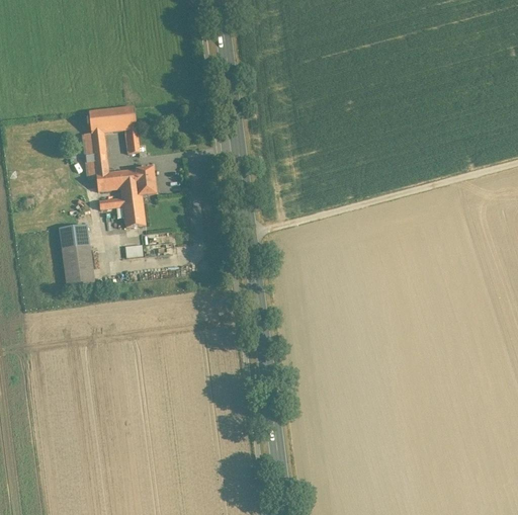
[(135,106),(89,111),(92,133),(92,134),(137,129),(135,106)]
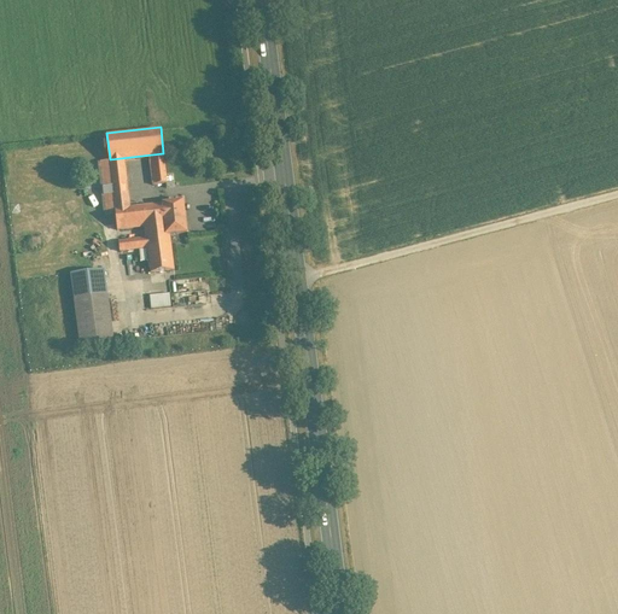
[(163,153),(153,155),(156,182),(167,181),(163,153)]
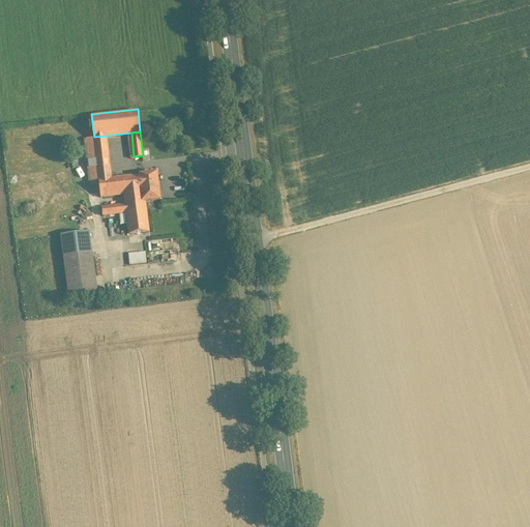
[(106,135),(94,137),(94,143),(107,142),(106,135)]
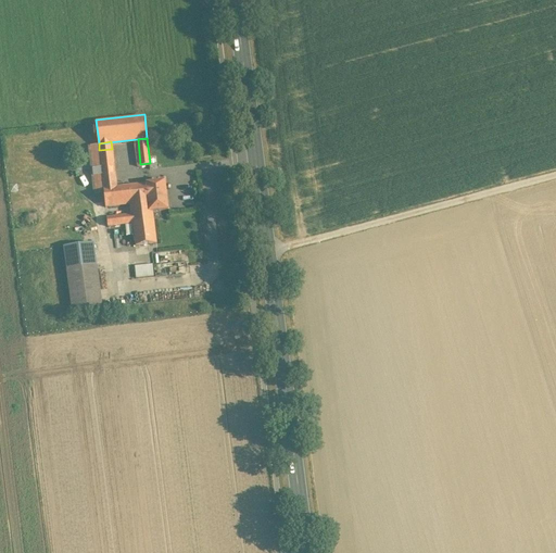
[(99,142),(89,143),(91,166),(101,165),(99,150),(99,143),(99,142)]
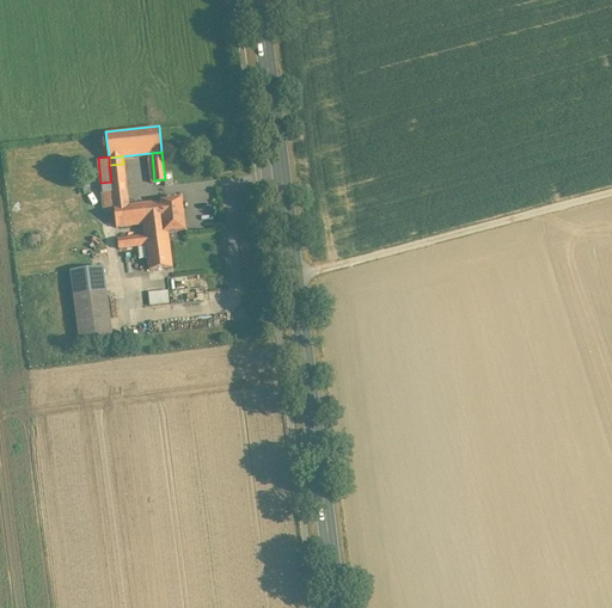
[(123,164),(109,165),(111,182),(126,179),(123,164)]
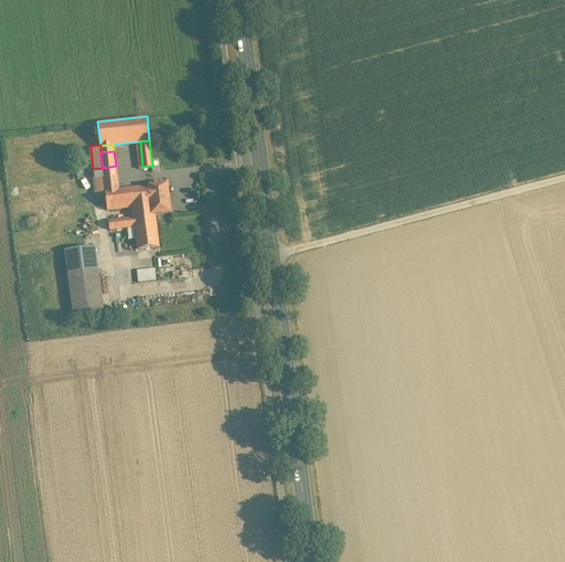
[(149,184),(118,188),(117,175),(95,178),(97,192),(106,191),(107,208),(132,205),(134,216),(108,220),(109,228),(135,225),(138,247),(159,245),(155,212),(153,213),(152,203),(151,203),(149,184)]
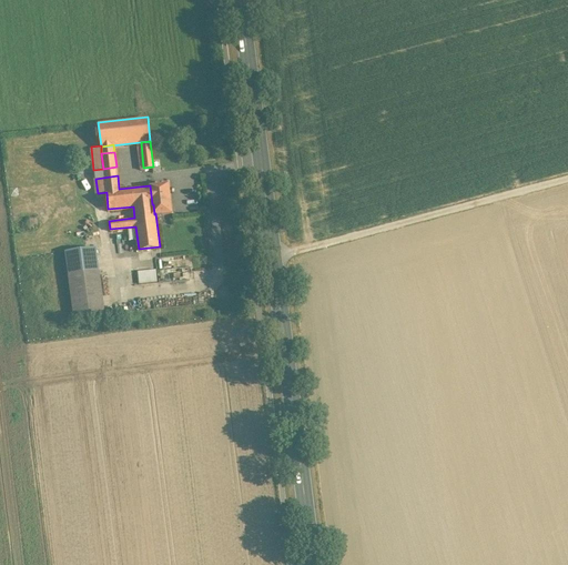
[(169,183),(150,185),(152,204),(153,204),(154,214),(155,213),(171,212),(169,183)]
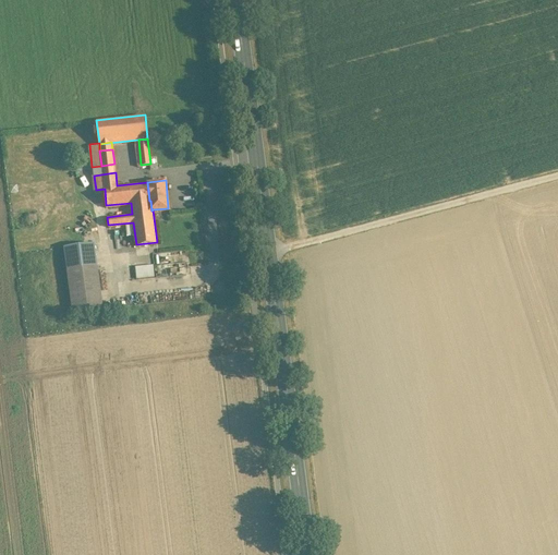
[(94,242),(64,245),(73,311),(102,306),(94,242)]
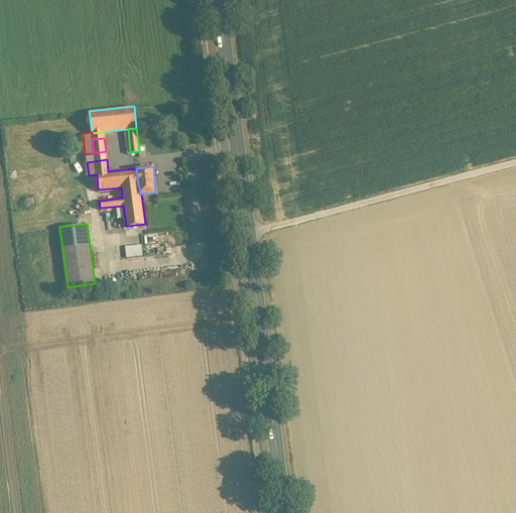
[(170,231),(147,230),(147,240),(160,241),(160,240),(169,241),(170,231)]
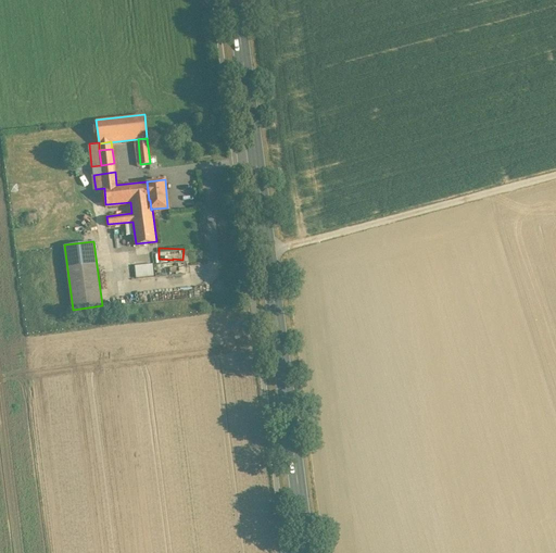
[(152,261),(134,262),(134,274),(153,274),(152,261)]
